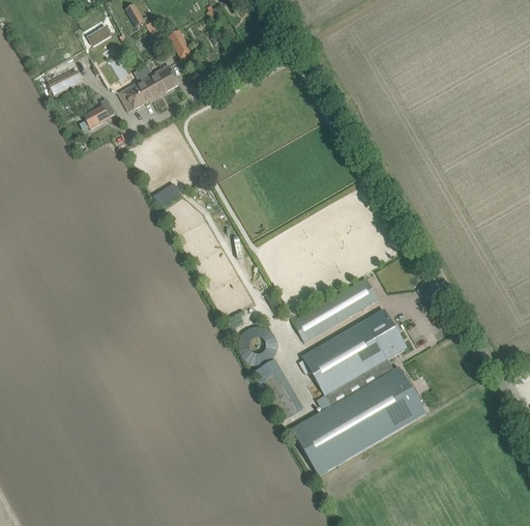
[(135,2),(126,7),(134,20),(137,25),(145,20),(139,8),(135,2)]
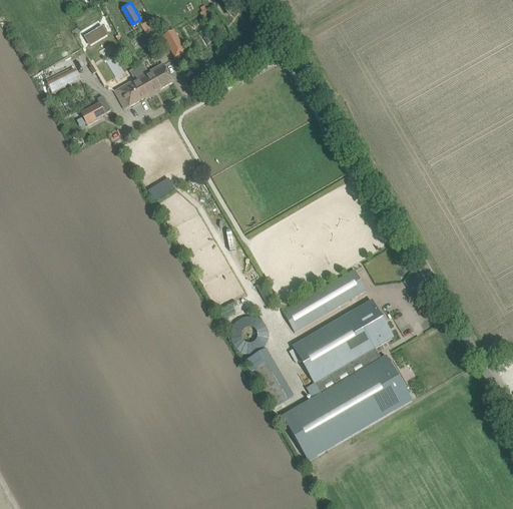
[(98,16),(80,26),(89,40),(90,43),(108,32),(106,29),(98,16)]
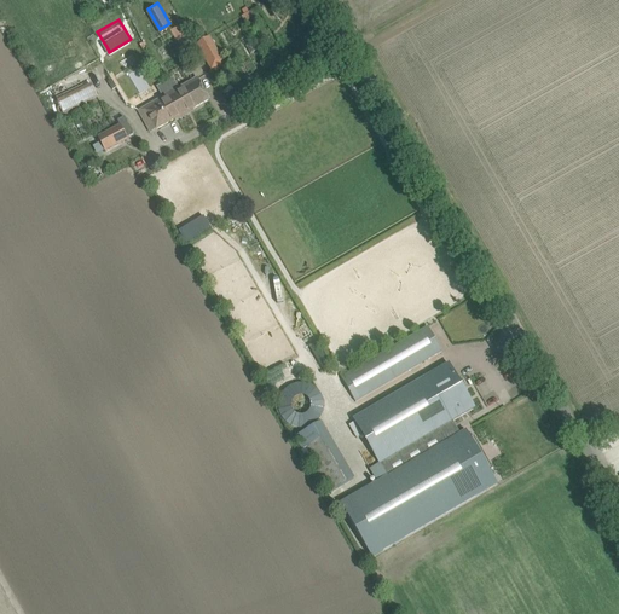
[(210,34),(208,35),(197,41),(203,51),(217,44),(210,34)]
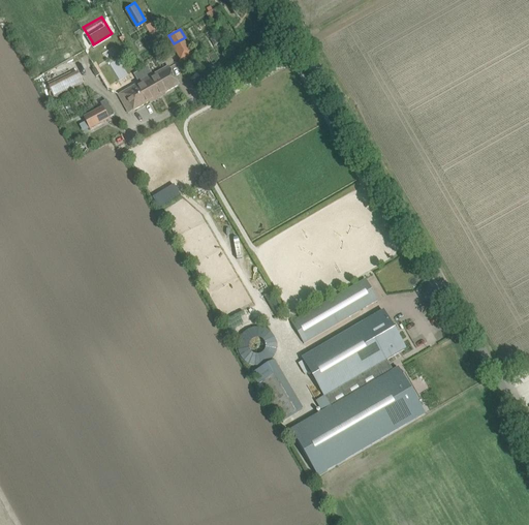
[(105,58),(119,51),(114,42),(100,50),(105,58)]
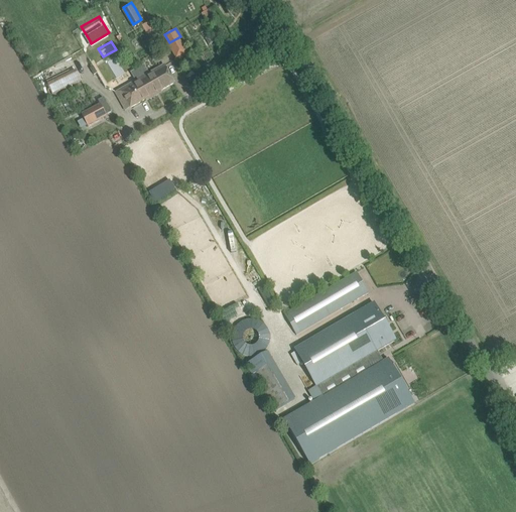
[(54,91),(81,77),(73,61),(46,75),(54,91)]
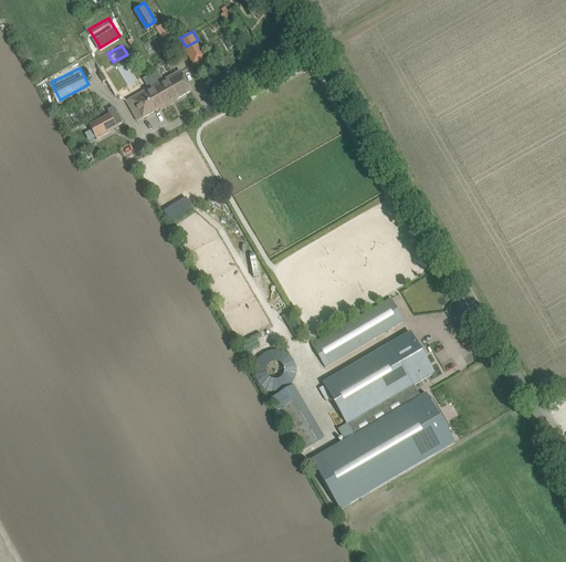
[(168,101),(191,87),(180,68),(164,77),(166,81),(159,84),(168,101)]
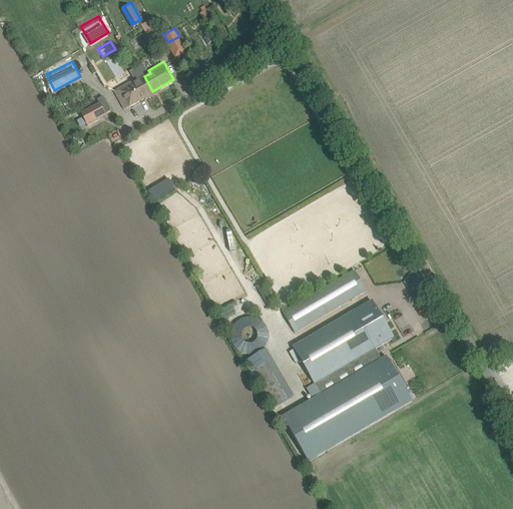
[(122,91),(129,104),(152,91),(144,76),(137,65),(137,66),(142,74),(116,88),(118,93),(122,91)]
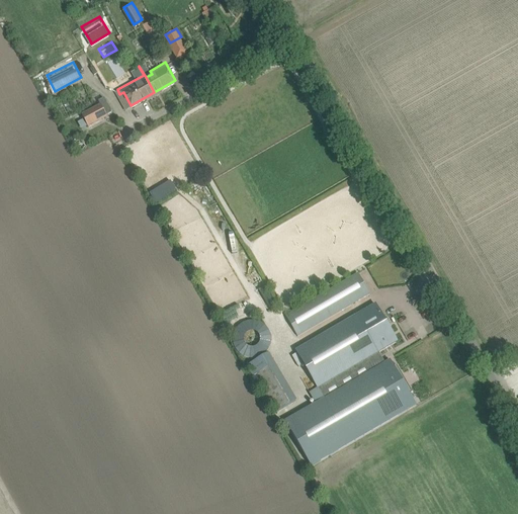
[(98,96),(100,101),(82,111),(88,123),(107,113),(113,110),(111,107),(110,107),(103,94),(98,96)]
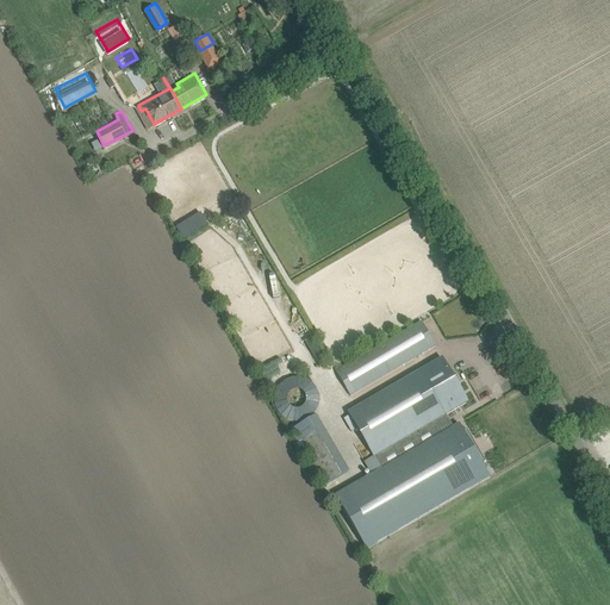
[(136,169),(149,163),(143,151),(130,157),(136,169)]
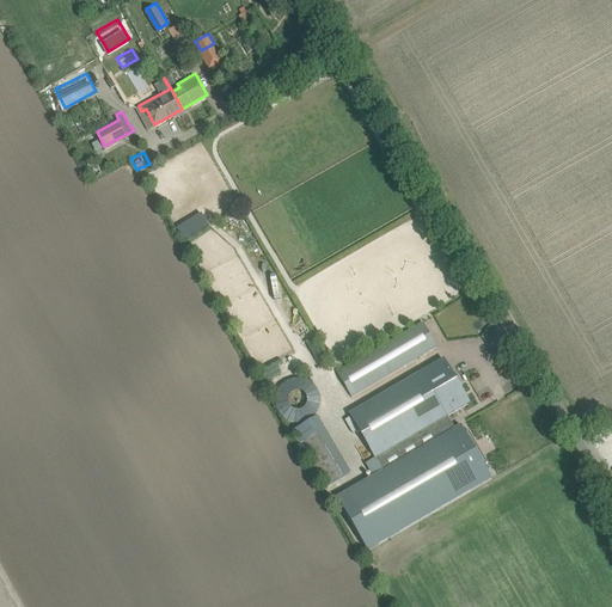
[(352,393),(427,350),(436,344),(422,319),(337,369),(352,393)]
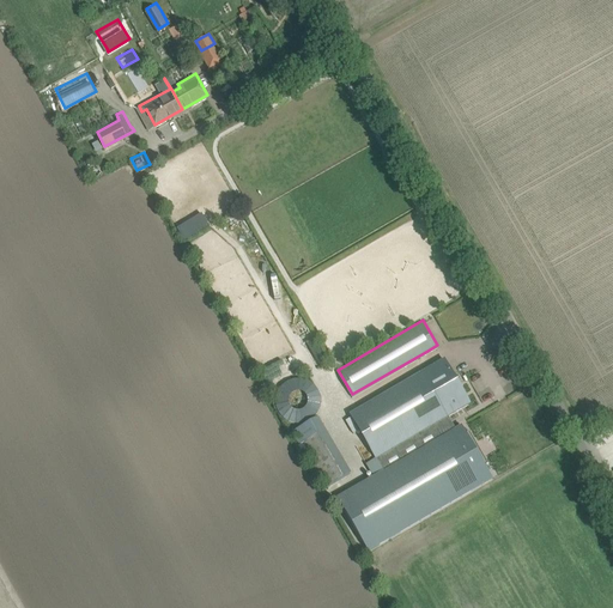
[(449,413),(471,400),(444,356),(350,411),(376,455),(377,455),(449,413)]
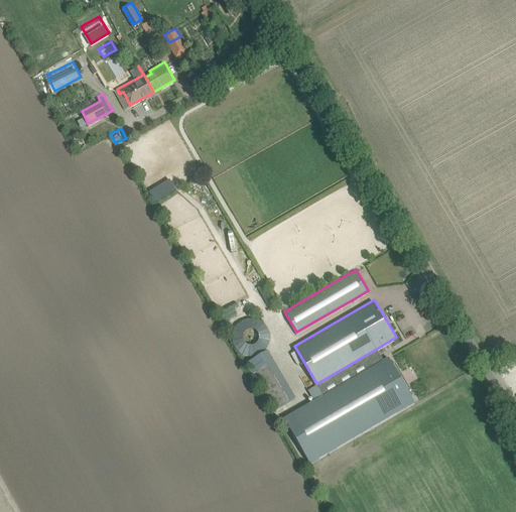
[(241,318),(243,325),(254,322),(252,315),(241,318)]
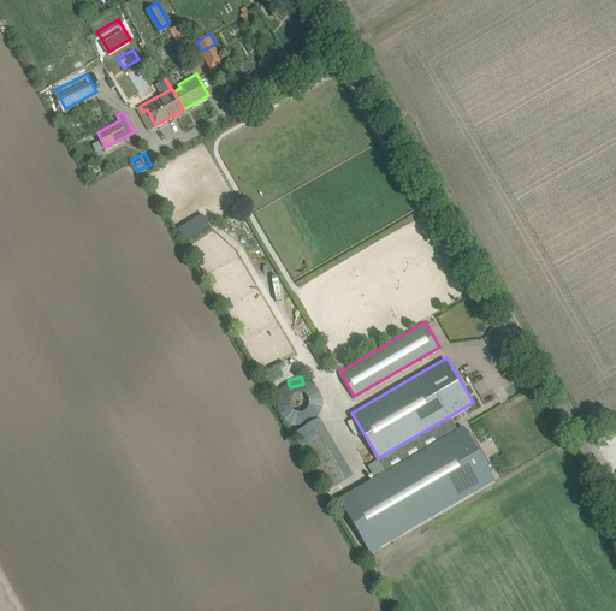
[(339,497),(371,551),(495,479),(463,425),(458,427),(451,415),(379,457),(386,469),(339,497)]
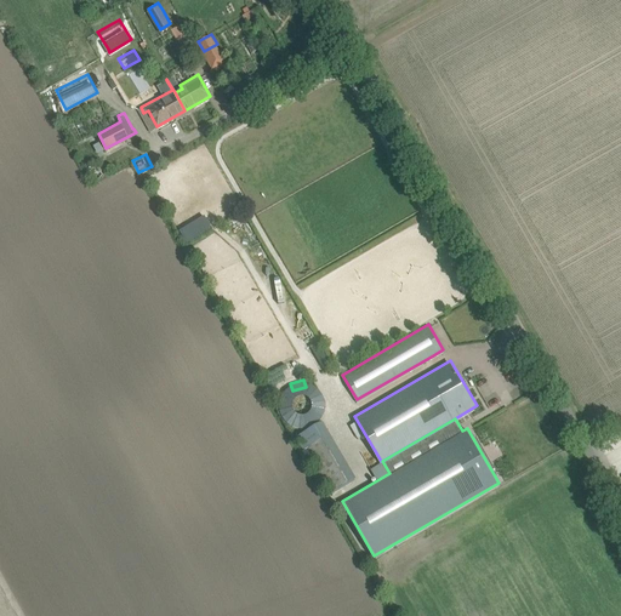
[(355,477),(323,420),(295,435),(302,448),(308,445),(334,489),(355,477)]
